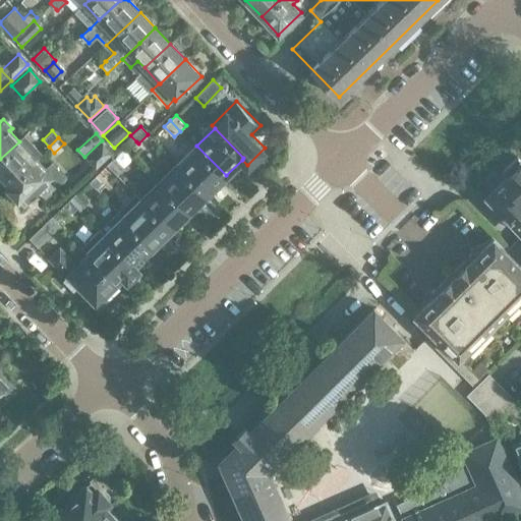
[(102,140),(84,157),(96,169),(113,152),(102,140)]
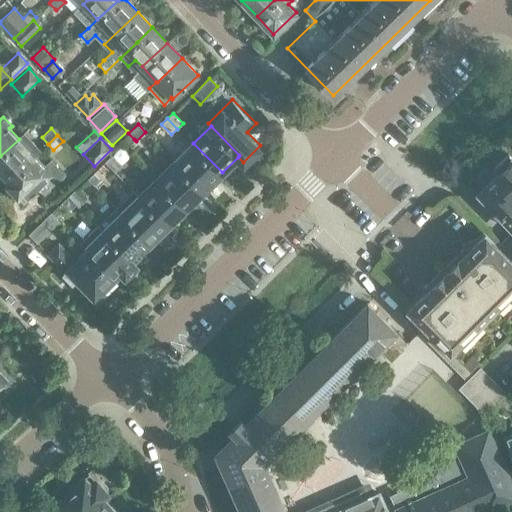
[(28,149),(19,139),(0,156),(0,172),(3,176),(1,178),(6,183),(35,156),(41,150),(35,143),(28,149)]
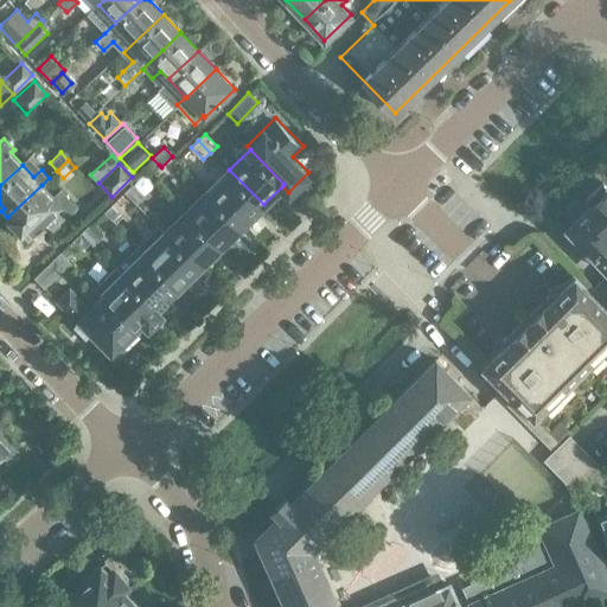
[(229,170),(208,191),(241,225),(263,204),(229,170)]
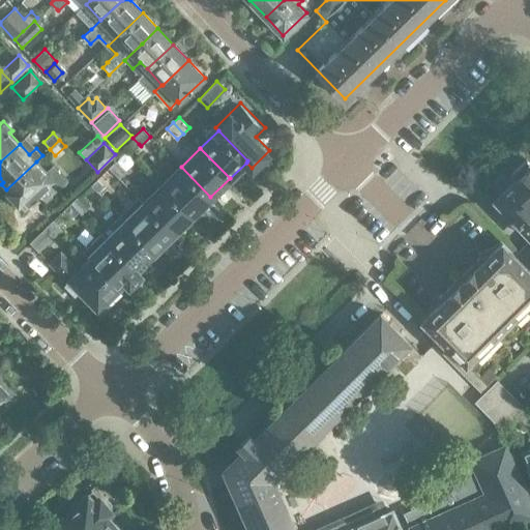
[(529,163),(526,158),(509,174),(516,180),(496,198),(529,234),(529,241),(518,254),(529,266),(529,163)]
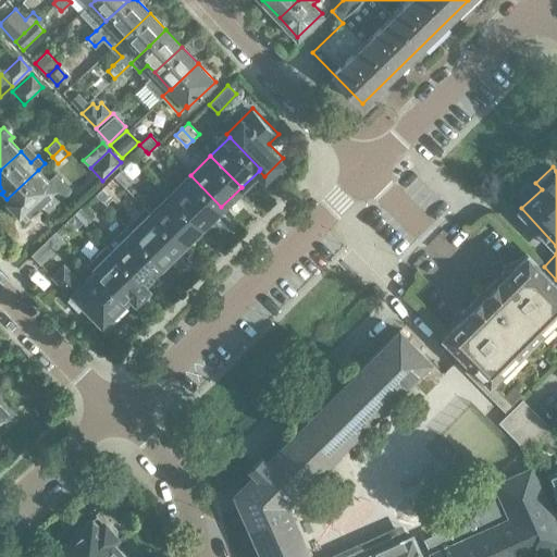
[(114,175),(125,187),(133,181),(121,169),(114,175)]
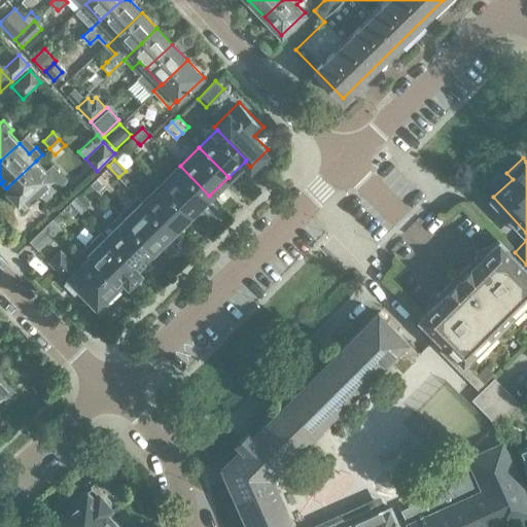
[(36,161),(6,188),(24,208),(39,194),(44,200),(66,180),(53,166),(46,172),(36,161)]
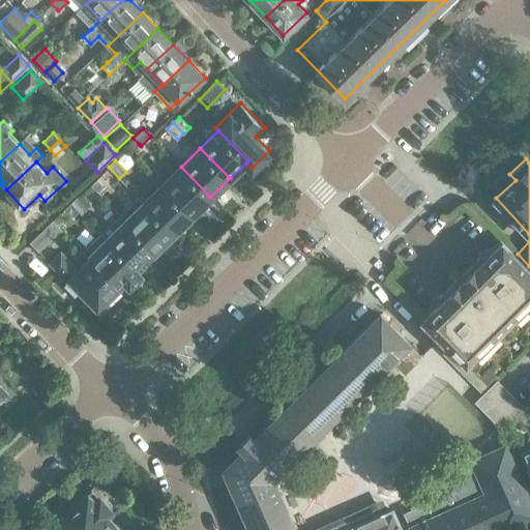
[(113,184),(119,178),(109,167),(101,174),(113,184)]
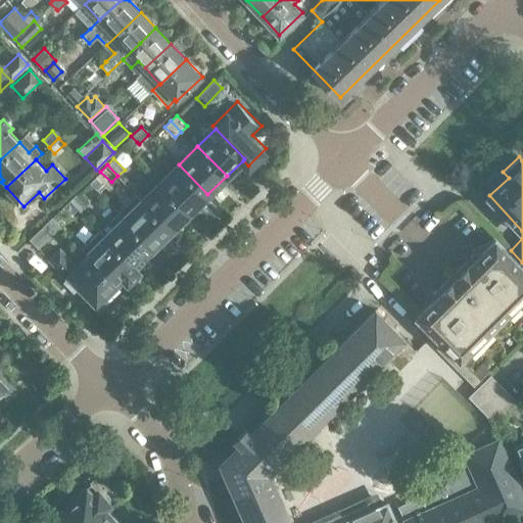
[(179,164),(161,182),(191,211),(207,194),(179,164)]
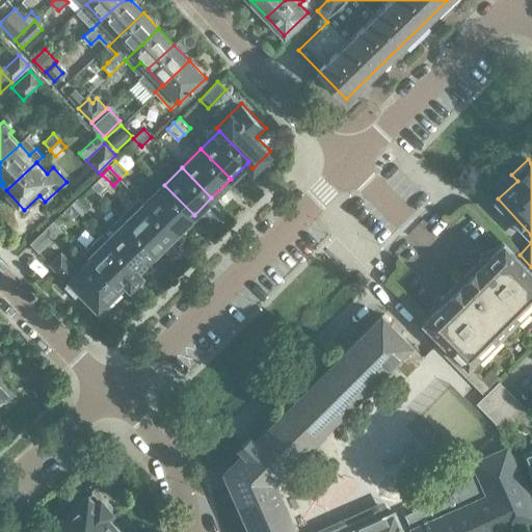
[(194,215),(164,185),(145,204),(175,234),(194,215)]
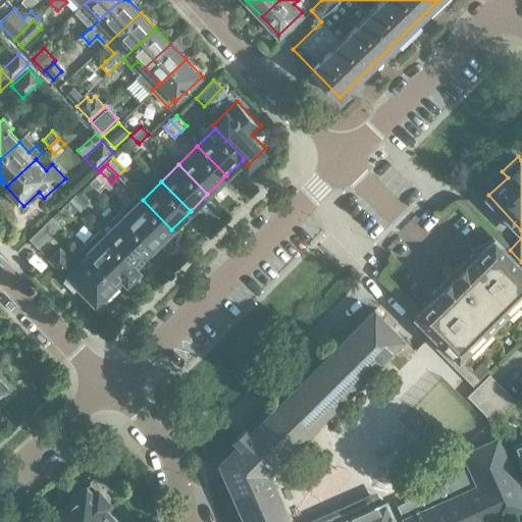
[(70,199),(81,209),(87,204),(77,193),(70,199)]
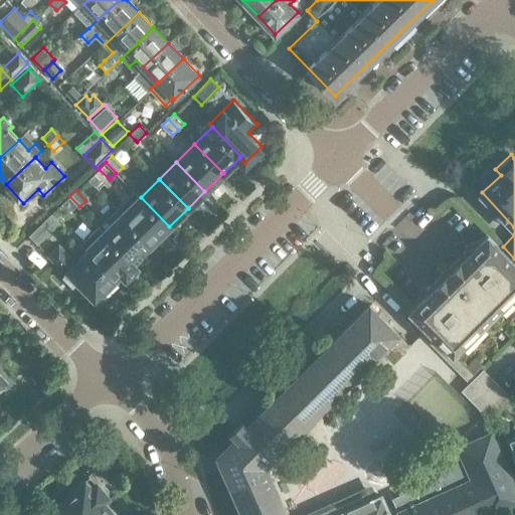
[(73,213),(79,206),(69,196),(62,202),(73,213)]
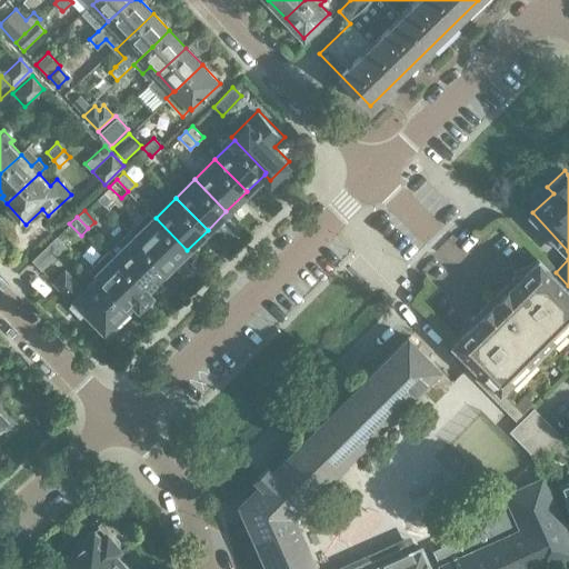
[(156,218),(136,237),(167,269),(187,250),(156,218)]
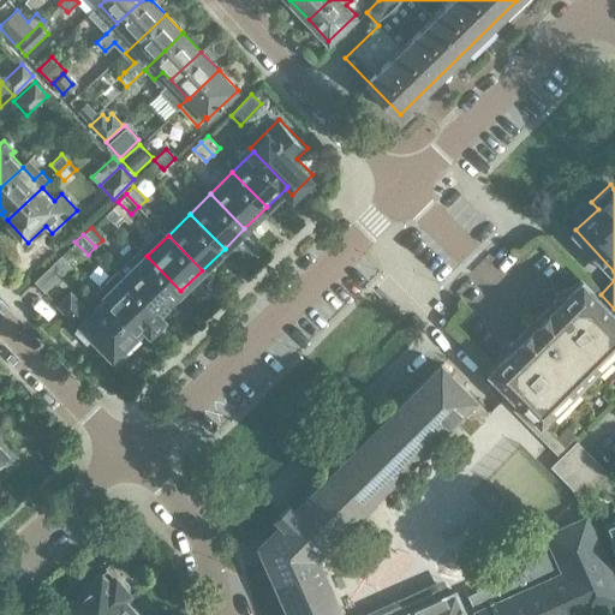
[(180,291),(147,256),(139,248),(129,258),(136,267),(126,276),(161,310),(180,291)]
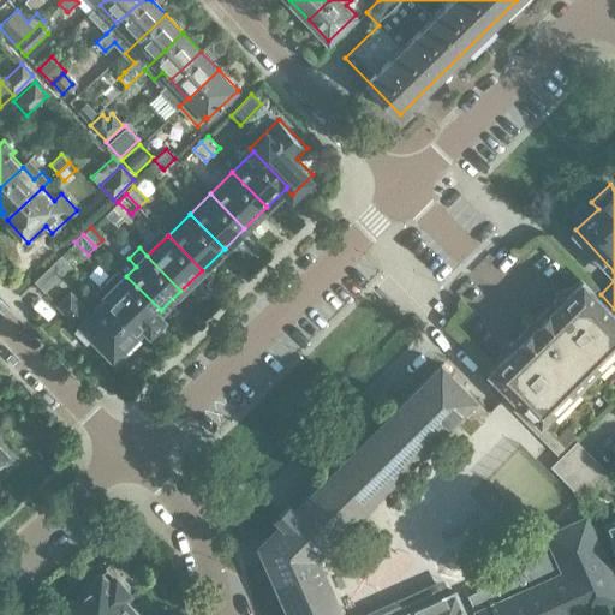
[(61,255),(34,281),(45,291),(71,266),(61,255)]
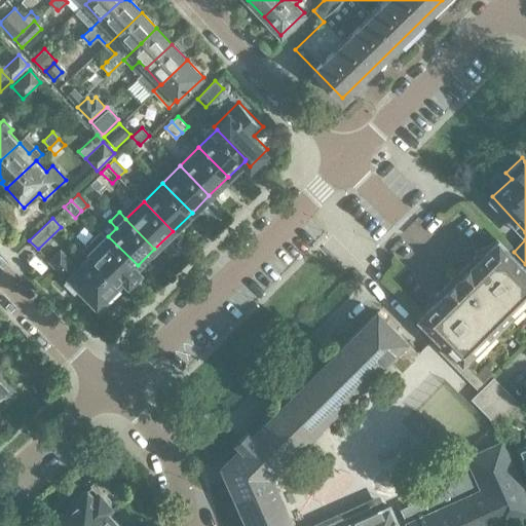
[(138,265),(108,236),(102,229),(82,249),(89,255),(90,254),(120,284),(124,279),(128,284),(141,271),(136,267),(138,265)]
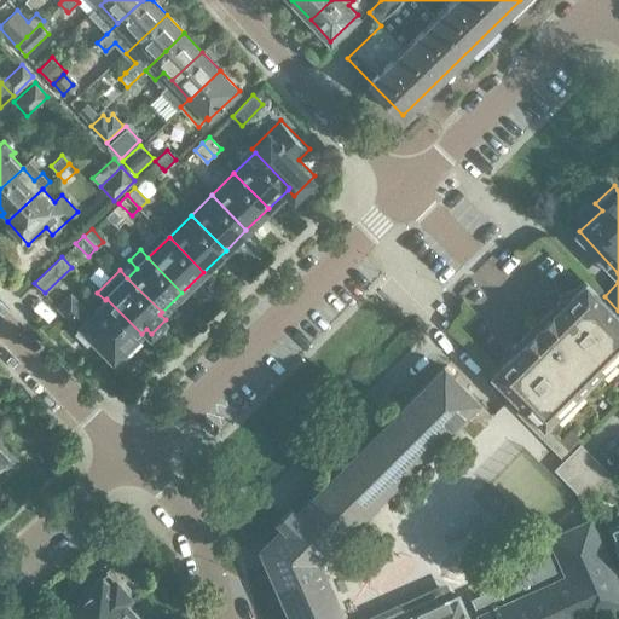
[(618,311),(605,296),(602,299),(585,282),(567,300),(563,296),(508,350),(512,354),(493,372),(499,379),(514,392),(544,423),(544,422),(618,348),(618,311)]
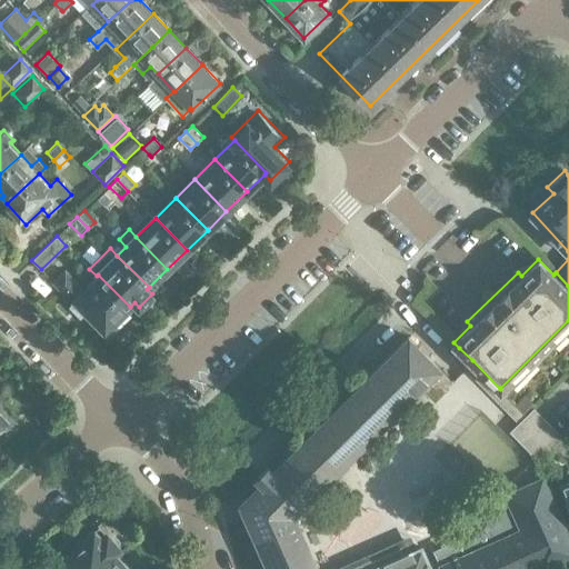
[(98,275),(97,276),(83,288),(67,271),(56,282),(73,301),(71,302),(81,312),(86,308),(106,329),(130,307),(98,275)]
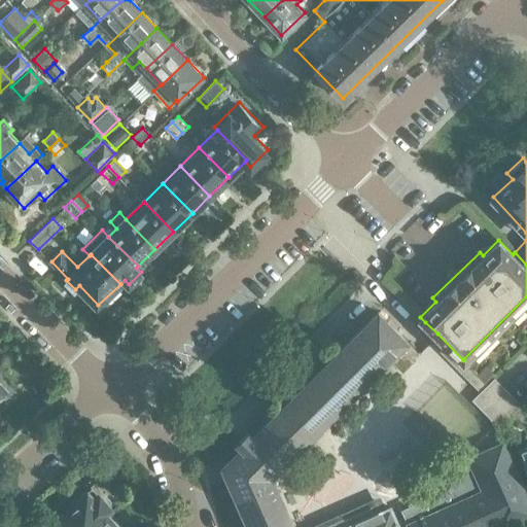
[(380,499),(319,526),(295,526),(276,484),(273,477),(270,470),(278,461),(389,352),(396,360),(403,366),(417,353),(403,340),(410,334),(387,311),(381,305),(256,428),(251,423),(244,430),(238,436),(243,442),(233,452),(231,454),(223,461),(226,468),(231,477),(253,526),(395,526),(389,513),(387,508),(384,510),(380,499)]
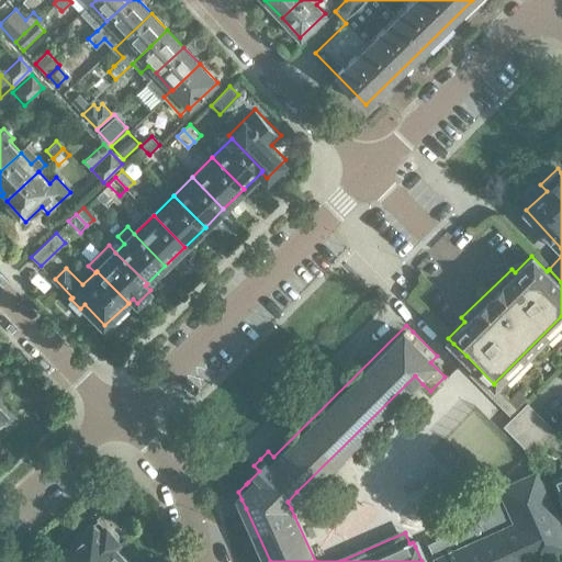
[(494,384),(467,356),(453,344),(446,351),(458,363),(478,383),(512,417),(519,409),(519,408),(509,398),(494,383),(494,384)]
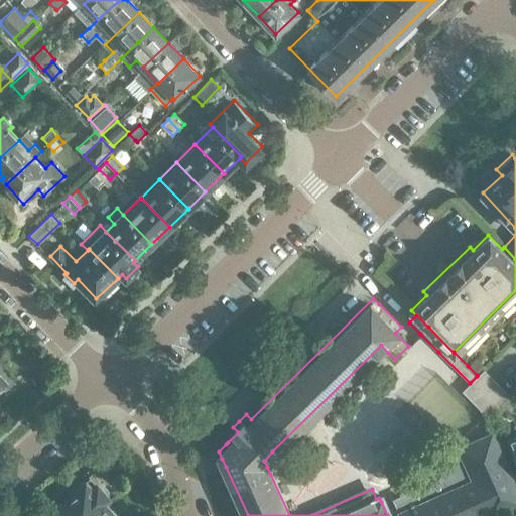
[(468,366),(477,375),(485,367),(476,359),(468,366)]
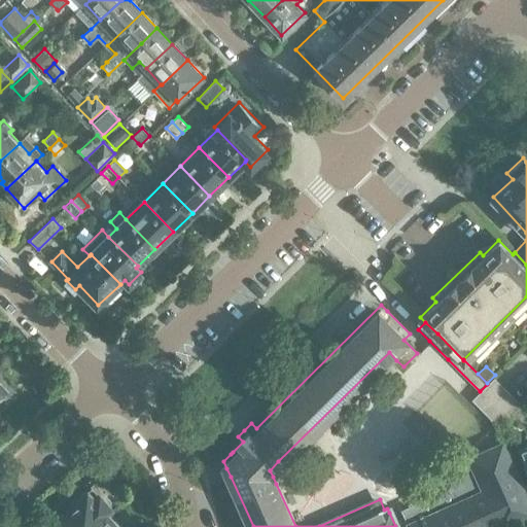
[(481,409),(503,387),(494,377),(487,384),(480,391),(471,399),(481,409)]
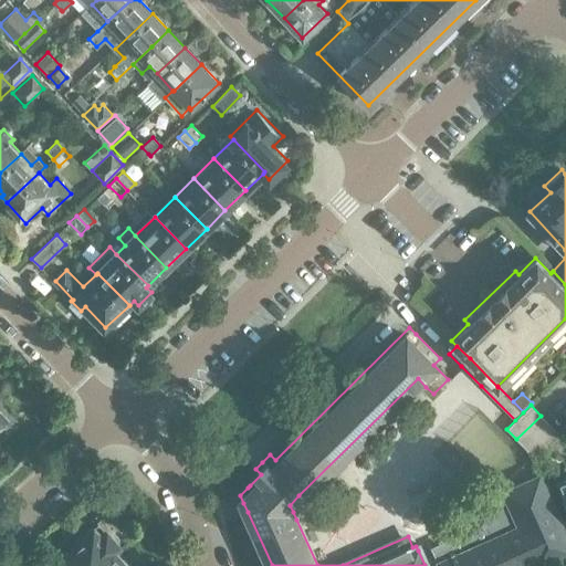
[(0,437),(16,422),(0,406),(0,437)]
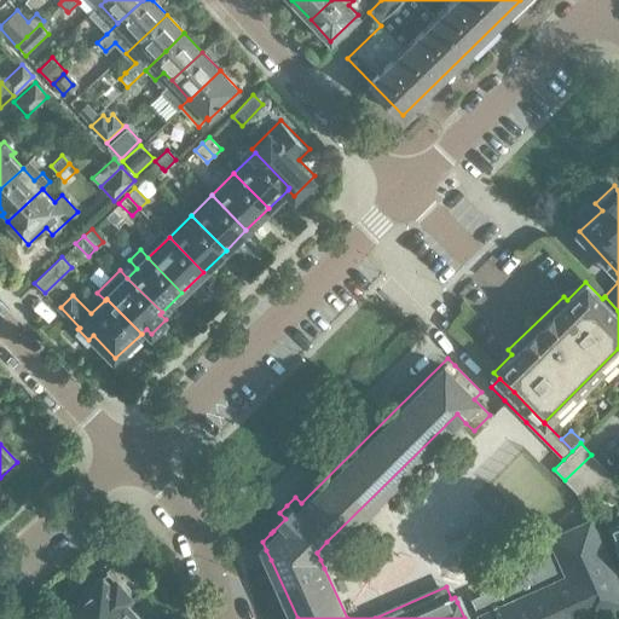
[(591,455),(565,480),(574,490),(601,464),(591,455)]
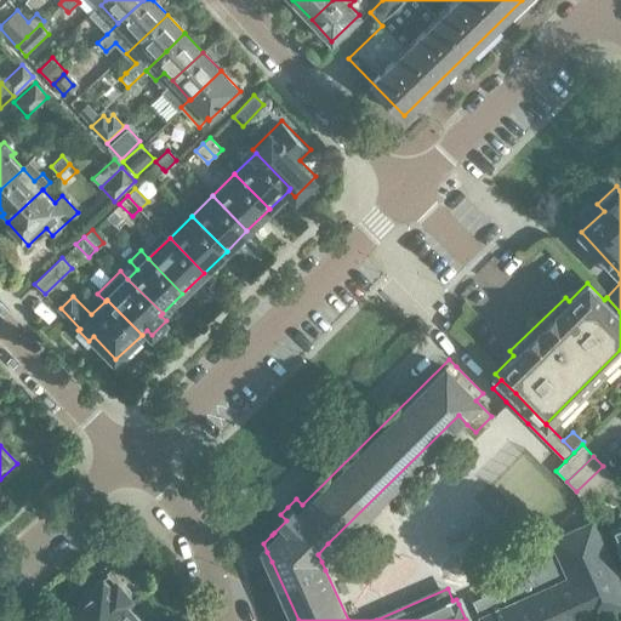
[(603,466),(576,491),(577,493),(584,507),(614,477),(603,466)]
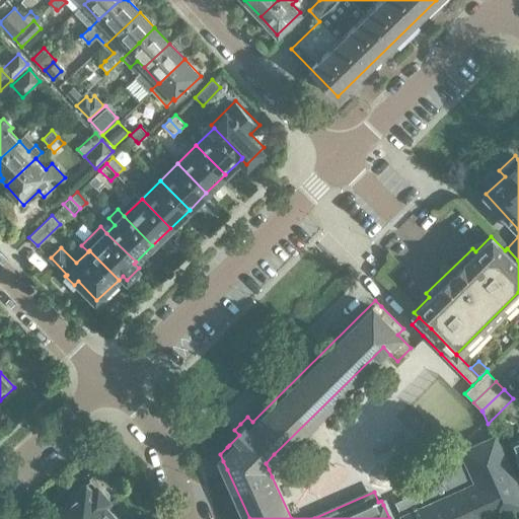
[(229,445),(239,435),(234,430),(222,442),(227,447),(220,454),(223,461),(234,456),(229,445)]
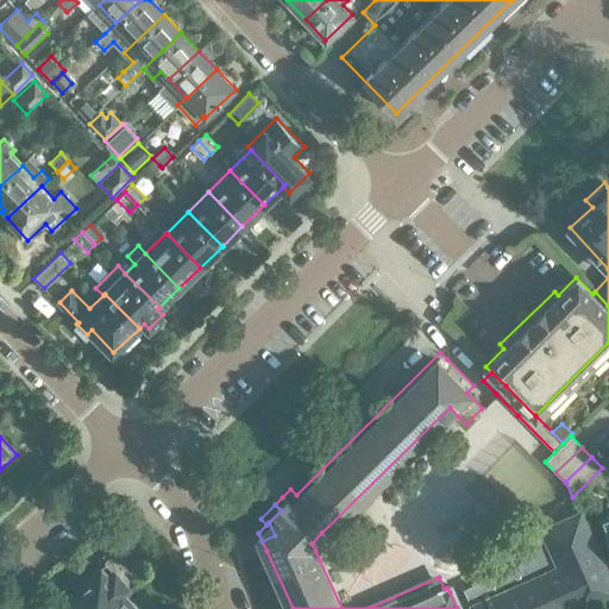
[(479,569),(484,582),(466,590),(472,601),(470,602),(473,608),(560,608),(577,602),(579,608),(608,596),(608,577),(579,512),(539,529),(544,540),(479,569)]
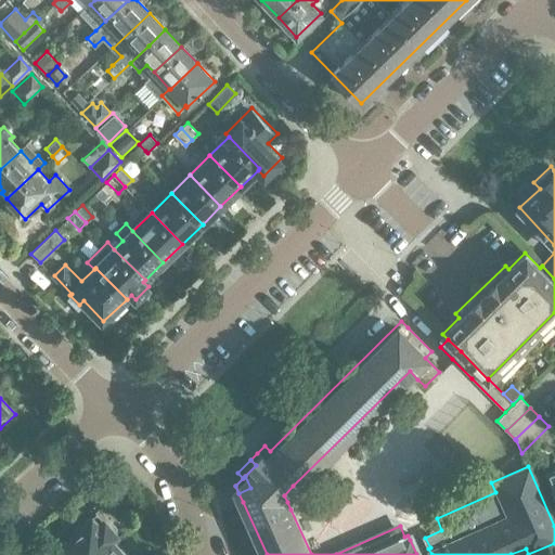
[(554,467),(545,473),(554,492),(554,467)]
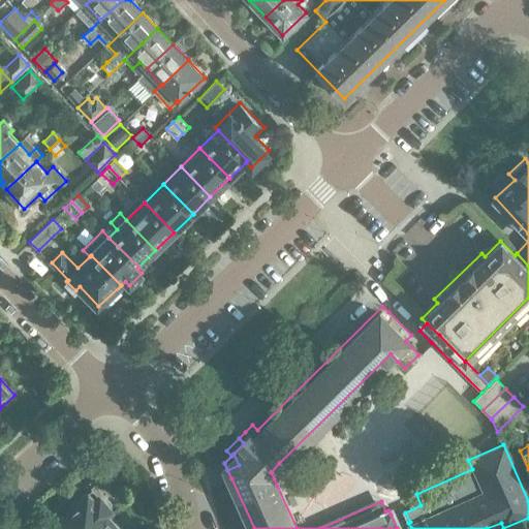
[(271,472),(274,478),(284,468),(279,463),(271,472)]
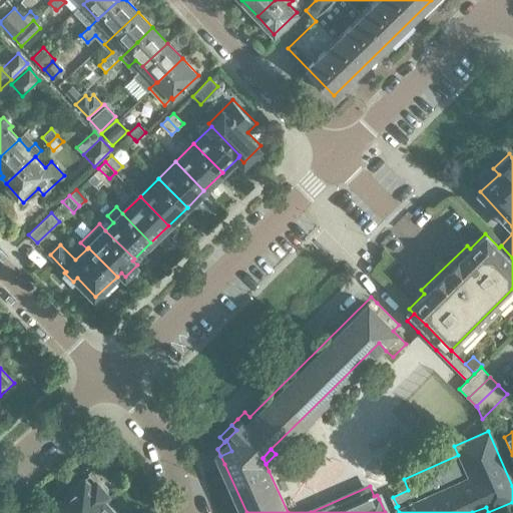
[(65,512),(86,512),(103,498),(107,495),(89,474),(52,506),(57,512),(63,512),(64,512),(65,512)]
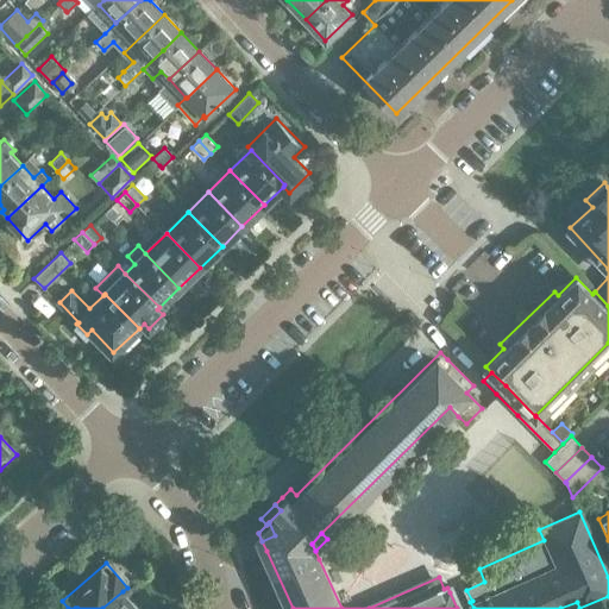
[(138,608),(123,591),(102,608),(138,608)]
